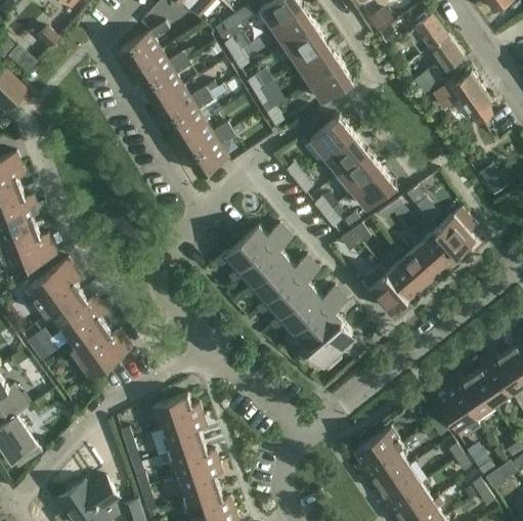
[(185,0),(201,14),(213,0),(185,0)]
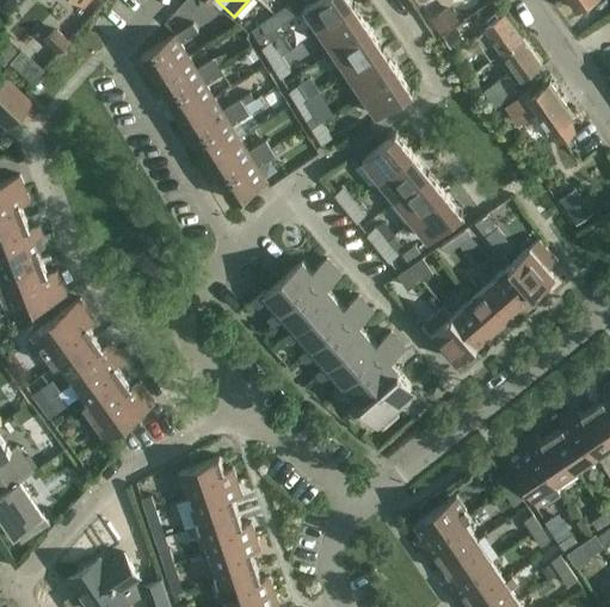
[(319,0),(303,11),(303,12),(318,32),(355,8),(349,0),(319,0)]
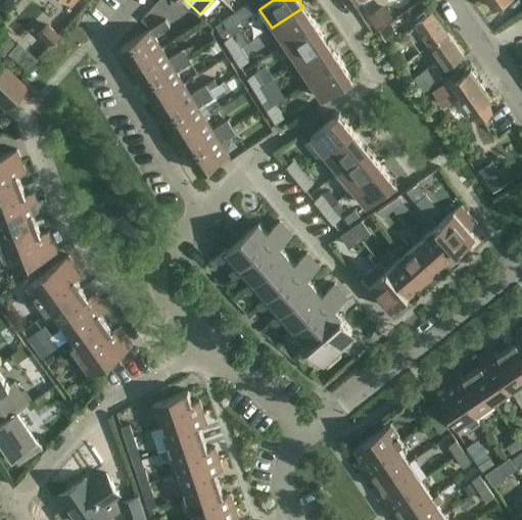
[(484,0),(492,11),(509,0),(484,0)]
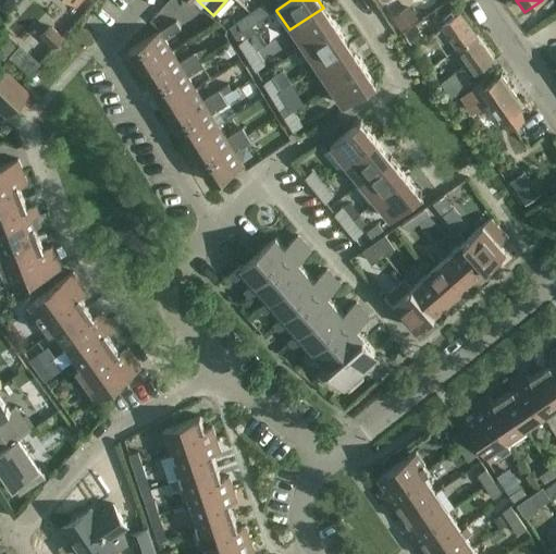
[(249,16),(256,25),(270,15),(262,5),(249,15),(249,16)]
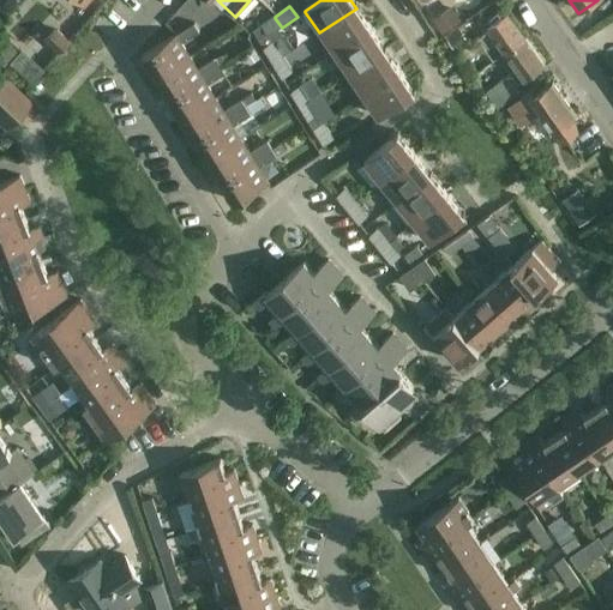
[(356,8),(319,32),(334,54),(371,30),(356,8)]
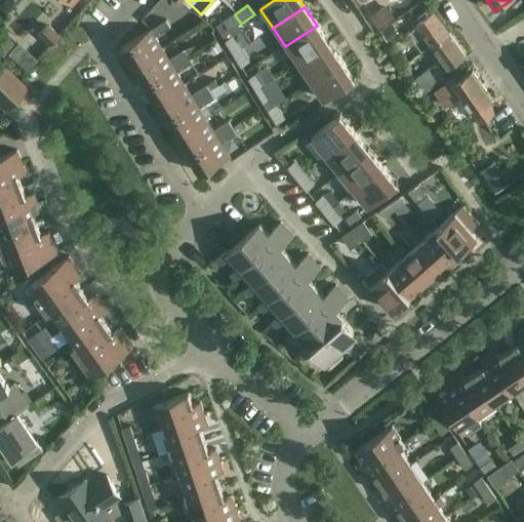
[(386,8),(370,17),(378,31),(394,21),(386,8)]
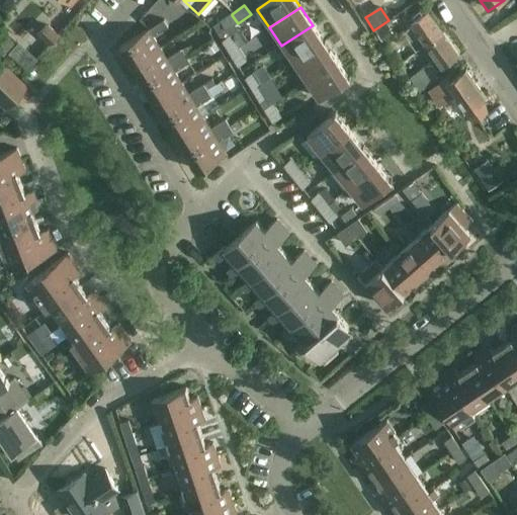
[(418,38),(425,48),(443,35),(428,13),(410,26),(411,28),(404,34),(411,44),(418,38)]
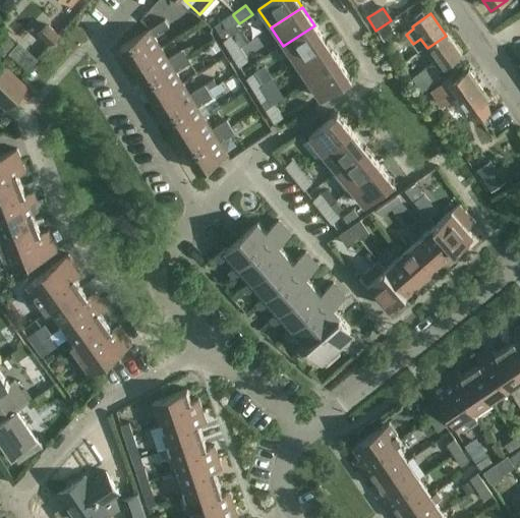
[(221,23),(215,27),(214,27),(220,37),(239,23),(233,15),(233,14),(221,22),(221,23)]
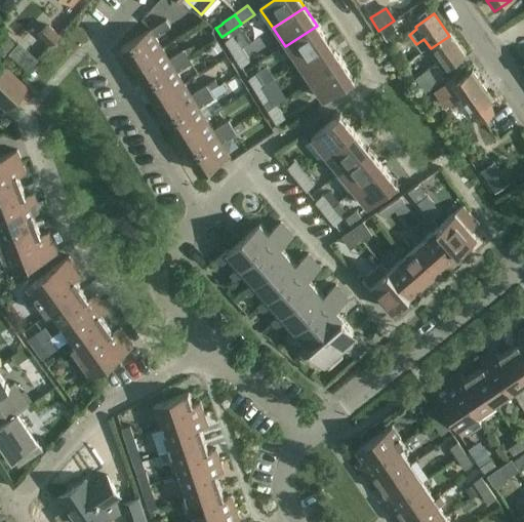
[(121,49),(132,68),(161,50),(154,39),(169,29),(165,23),(150,32),(121,49)]
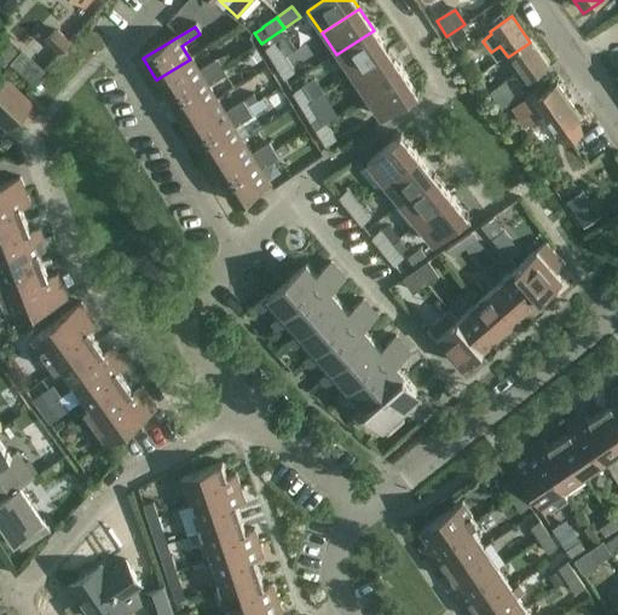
[(42,42),(57,57),(69,44),(55,29),(42,42)]
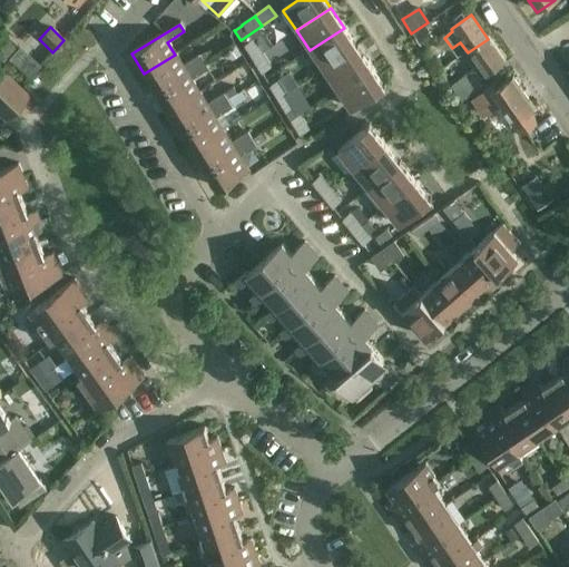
[(344,28),(310,50),(323,70),(357,48),(344,28)]
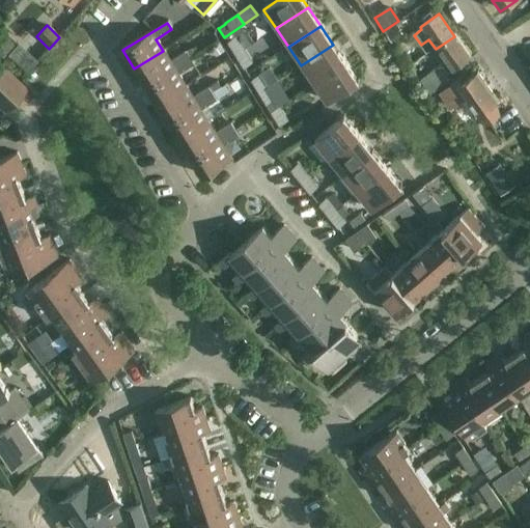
[(385,34),(393,49),(407,40),(397,26),(385,34)]
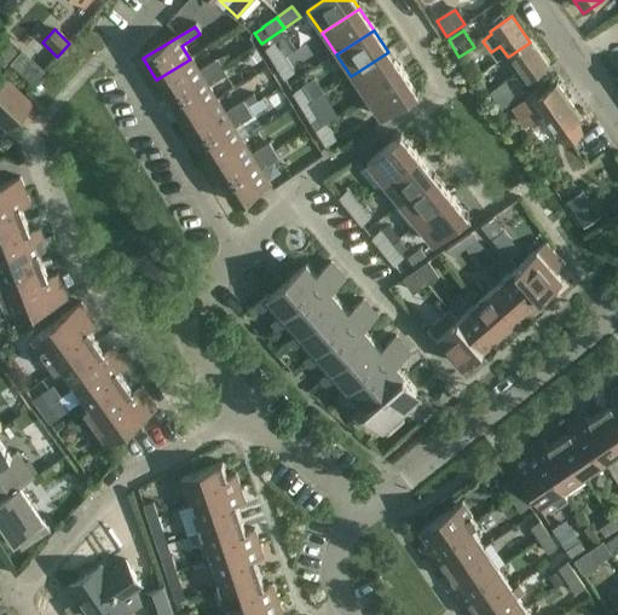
[(286,38),(276,44),(284,58),(295,52),(286,38)]
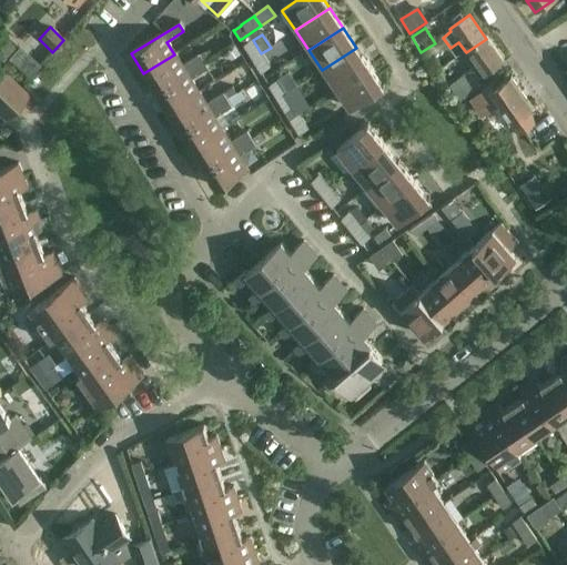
[(0,37),(0,62),(1,63),(14,49),(0,37)]
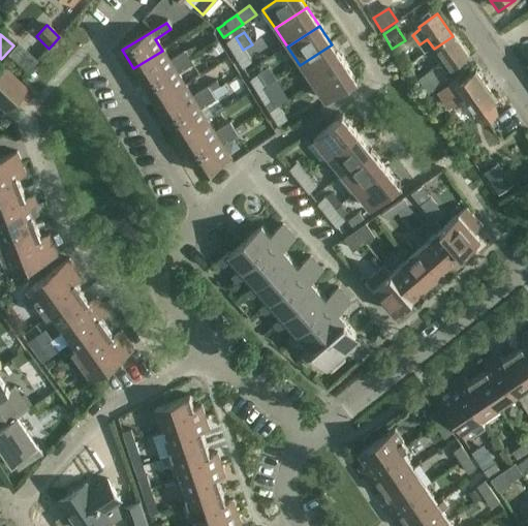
[(430,96),(447,85),(442,78),(453,71),(469,59),(453,36),(434,49),(436,51),(431,55),(439,66),(418,81),(430,96)]
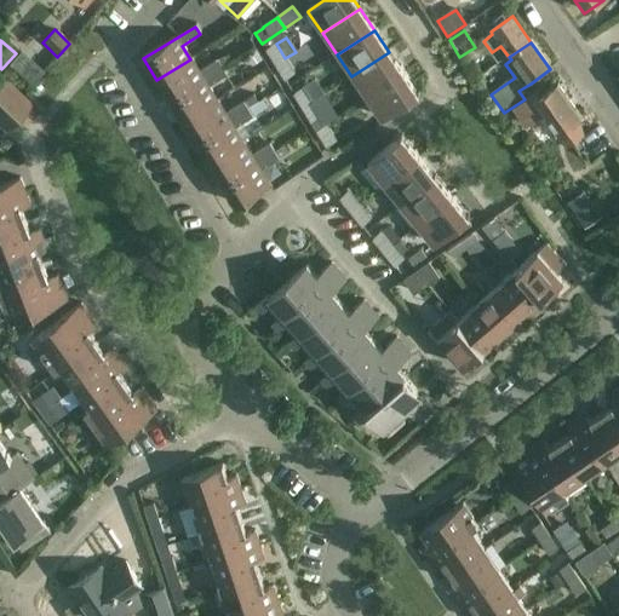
[(265,51),(275,65),(285,58),(276,44),(265,51)]
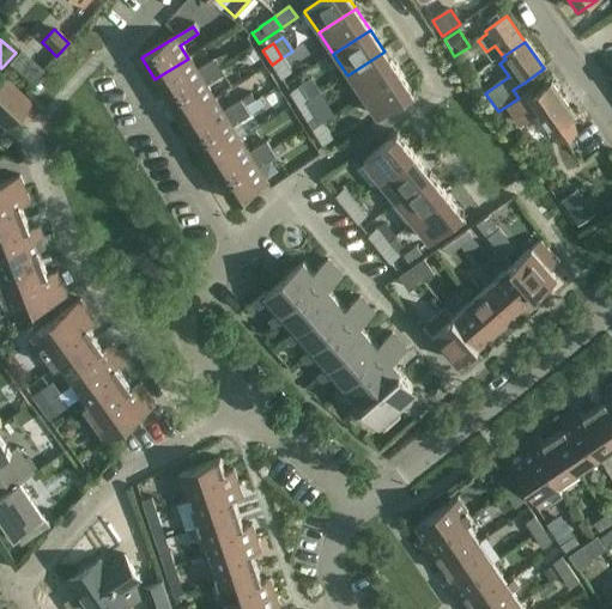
[(253,50),(242,56),(248,67),(259,60),(253,50)]
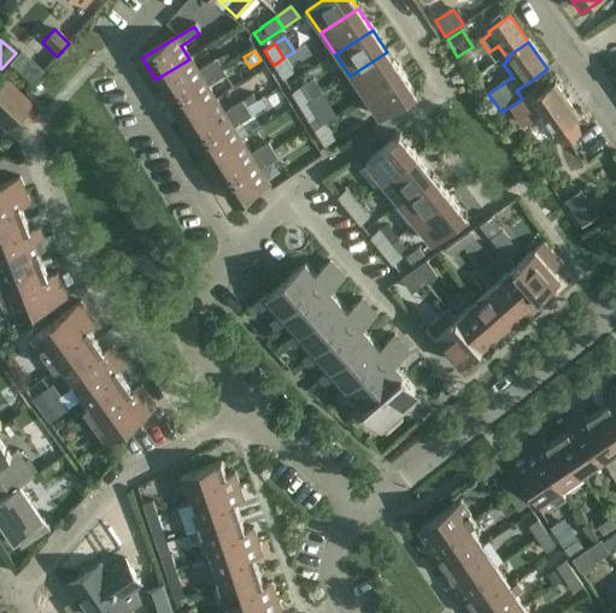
[(387,52),(350,76),(365,98),(402,74),(387,52)]
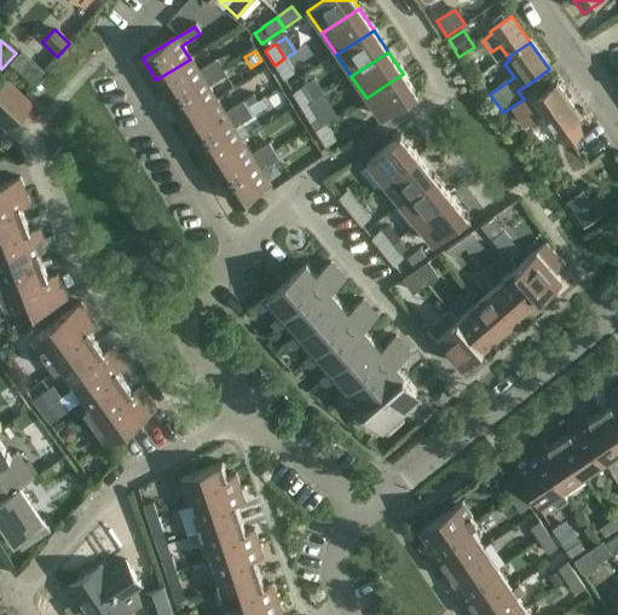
[(295,75),(284,58),(275,65),(284,81),(295,75)]
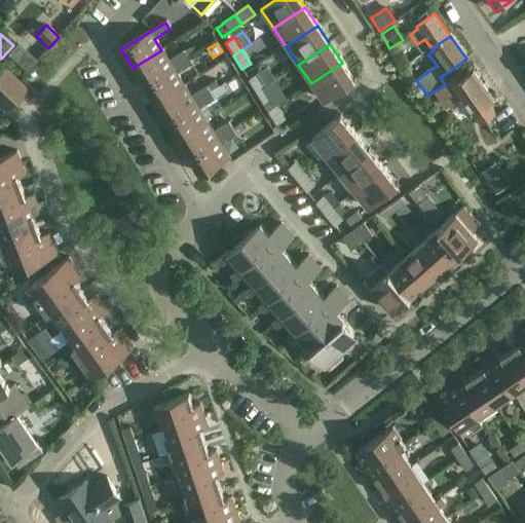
[(161,50),(133,68),(143,84),(144,85),(188,58),(187,58),(184,52),(169,62),(161,50)]
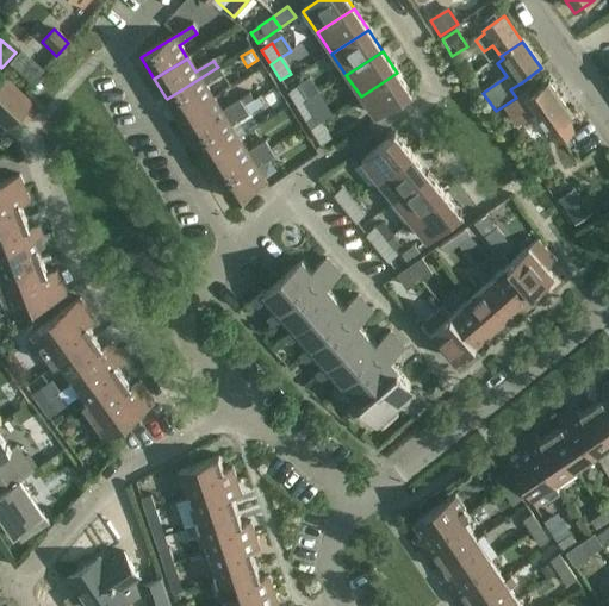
[(218,67),(167,99),(179,118),(179,119),(212,99),(205,87),(223,75),(218,67)]
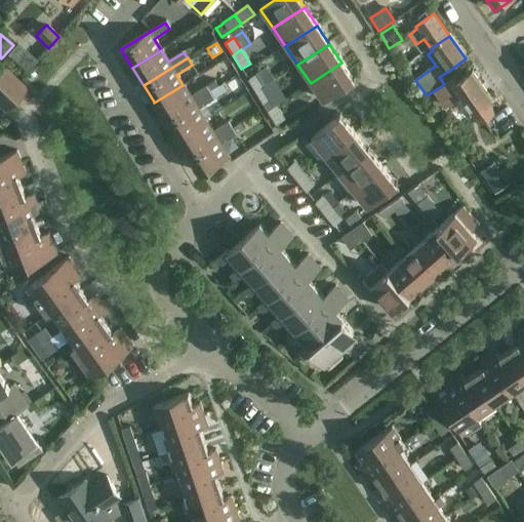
[(341,63),(311,83),(323,102),(354,81),(345,67),(341,63)]
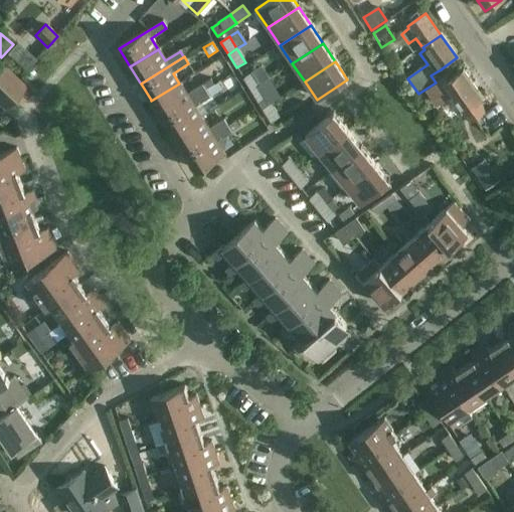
[(2,68),(0,70),(0,105),(4,109),(23,89),(2,68)]
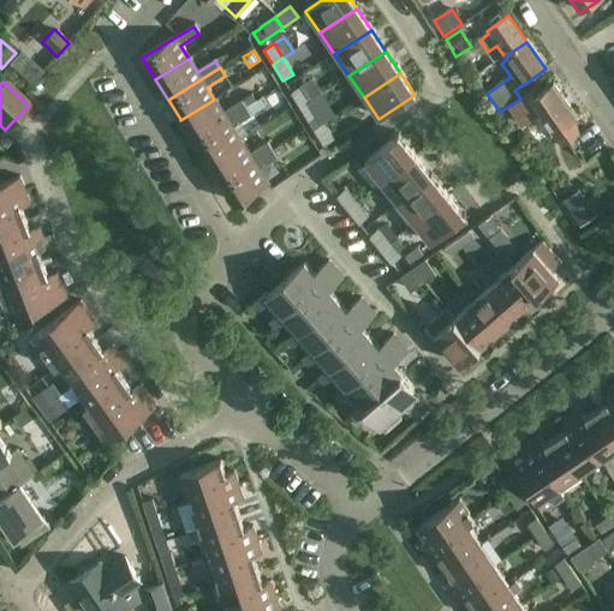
[(572,124),(577,120),(553,85),(534,99),(531,94),(510,109),(522,127),(542,113),(565,145),(579,135),(572,124)]
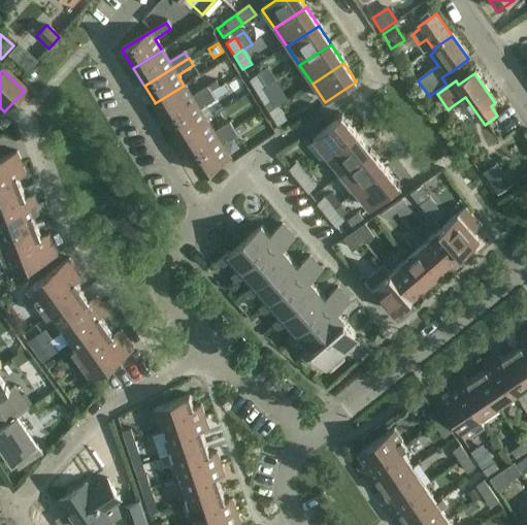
[(250,80),(258,94),(267,88),(259,75),(250,80)]
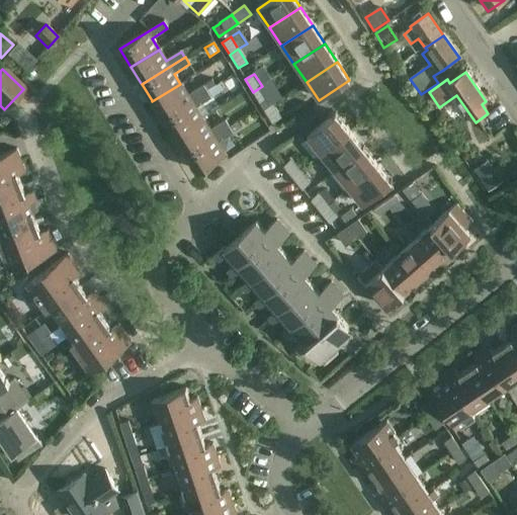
[(180,84),(152,101),(163,118),(172,112),(192,100),(206,91),(203,86),(188,95),(187,96),(180,84)]
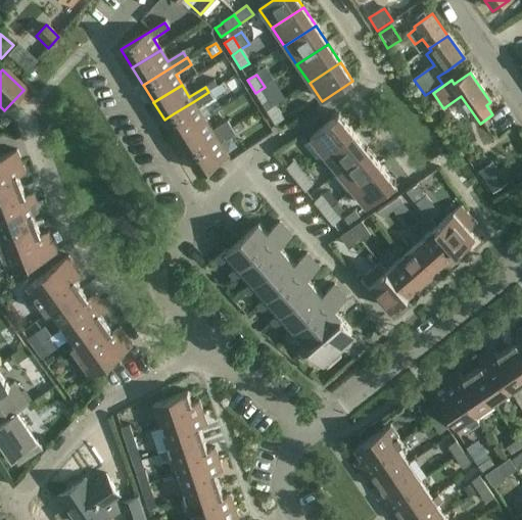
[(273,100),(265,87),(255,93),(264,106),(273,100)]
